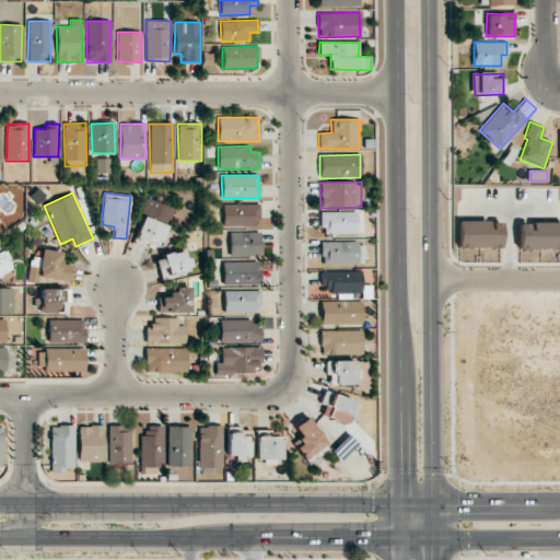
[(174,208),(147,198),(142,210),(170,220),(174,208)]
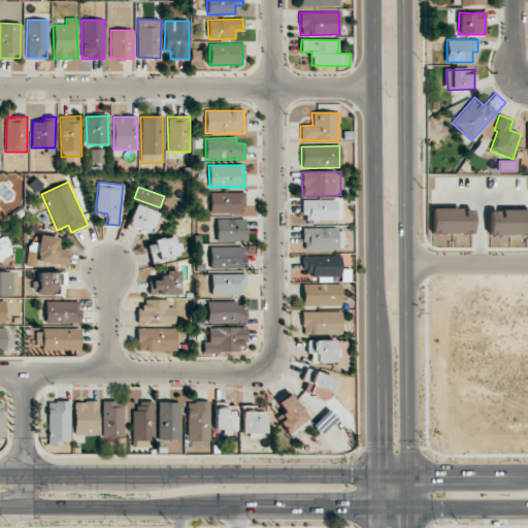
[(243,192),(209,193),(209,213),(243,212),(243,192)]
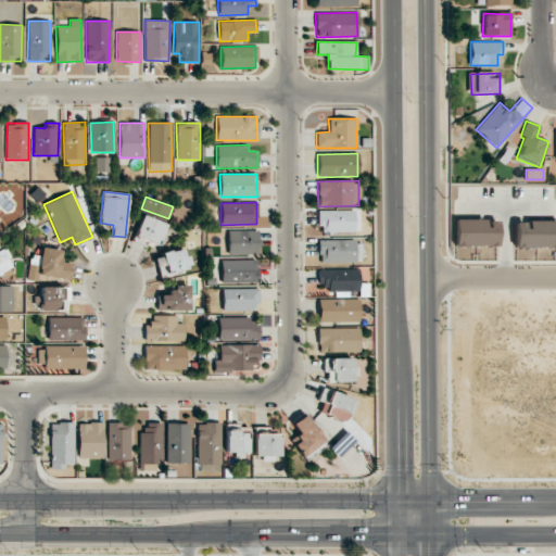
[(354,210),(318,211),(318,232),(354,231),(354,210)]
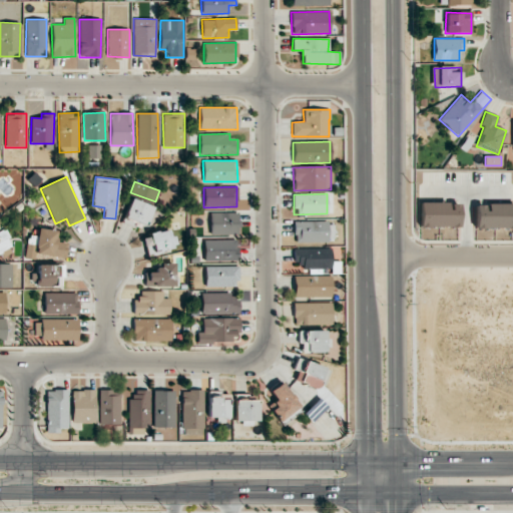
[(153,207),(131,198),(122,220),(143,229),(153,207)]
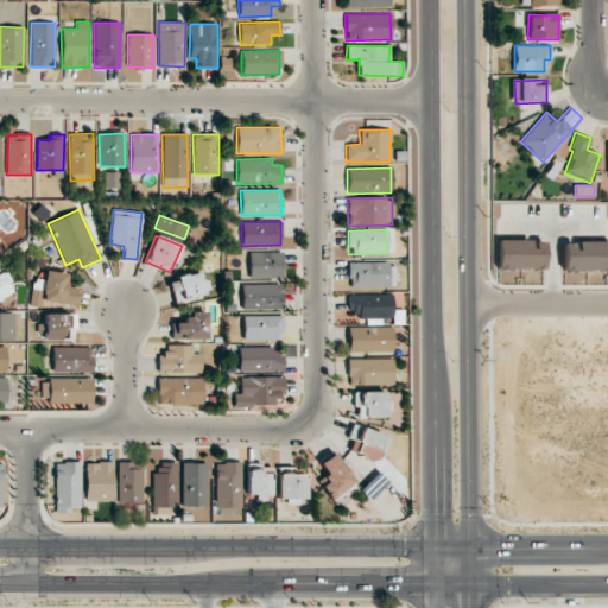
[(544,240),(498,240),(496,268),(544,270),(544,240)]
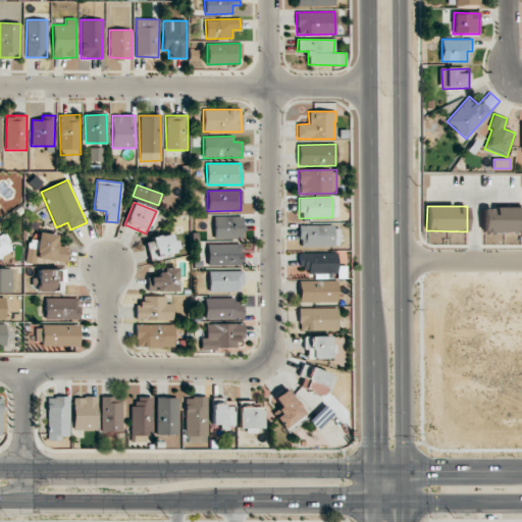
[(521,207),(482,207),(482,232),(521,231),(521,207)]
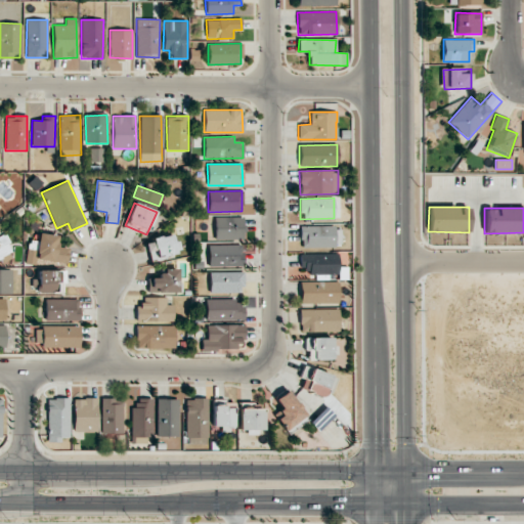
[(215,239),(245,239),(245,217),(214,217),(215,239)]
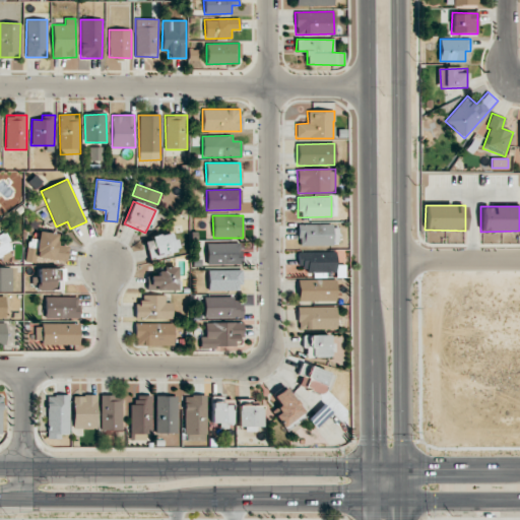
[(298,246),(331,246),(331,223),(298,224),(298,246)]
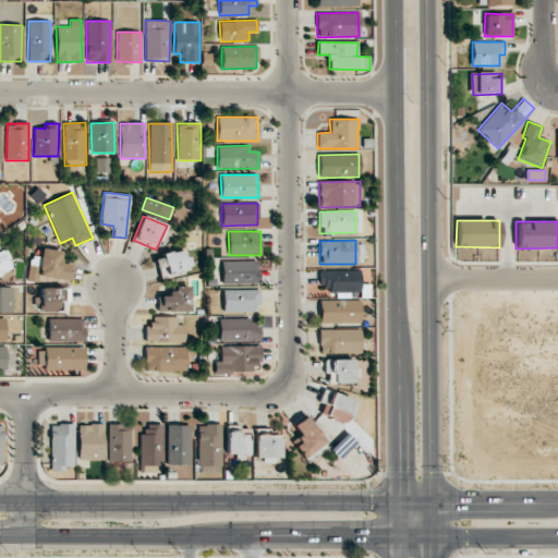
[(0,274),(13,268),(4,249),(0,250),(0,274)]
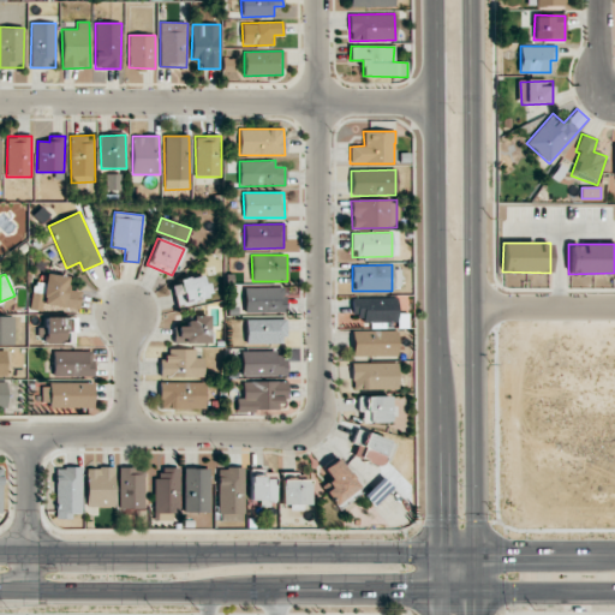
[(79,291),(67,290),(69,276),(45,274),(45,282),(34,281),(31,310),(42,311),(43,305),(78,309),(79,291)]
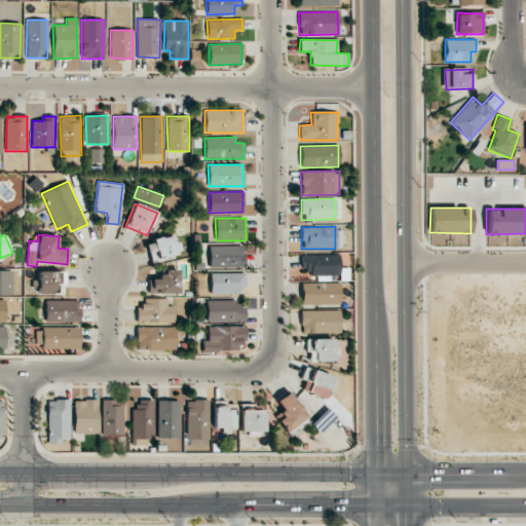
[(180,254),(176,235),(147,241),(150,260),(180,254)]
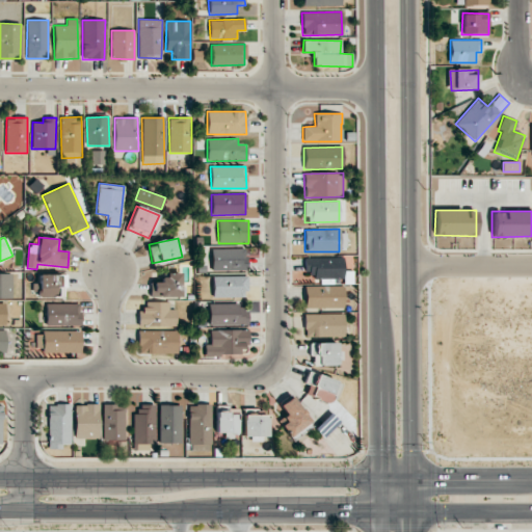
[(211,271),(246,270),(246,248),(211,249),(211,271)]
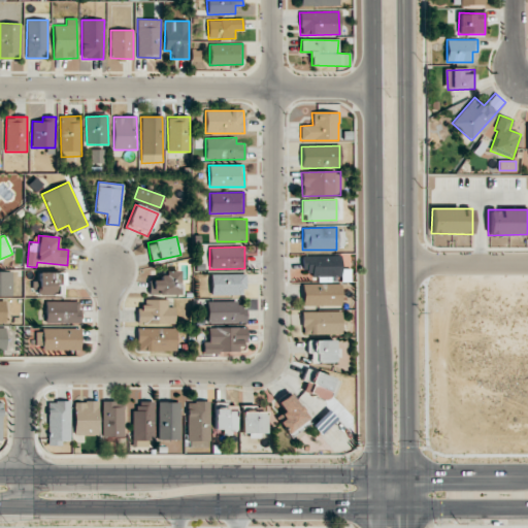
[(301,257),(302,270),(308,270),(309,278),(348,277),(348,269),(340,269),(340,255),(301,257)]
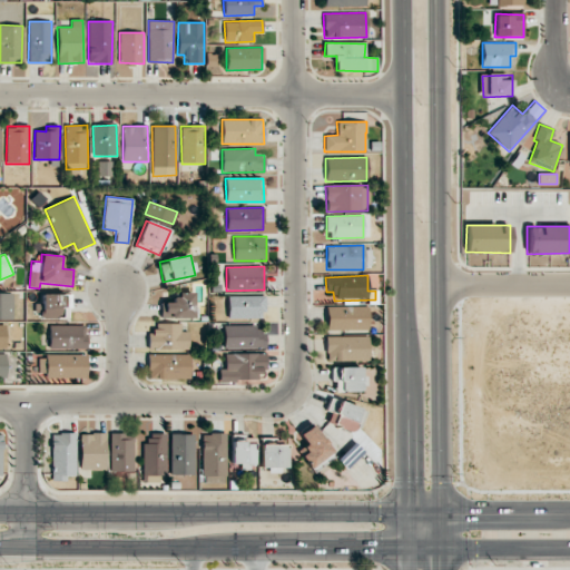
[(194,318),(194,293),(175,292),(174,302),(161,302),(160,317),(194,318)]
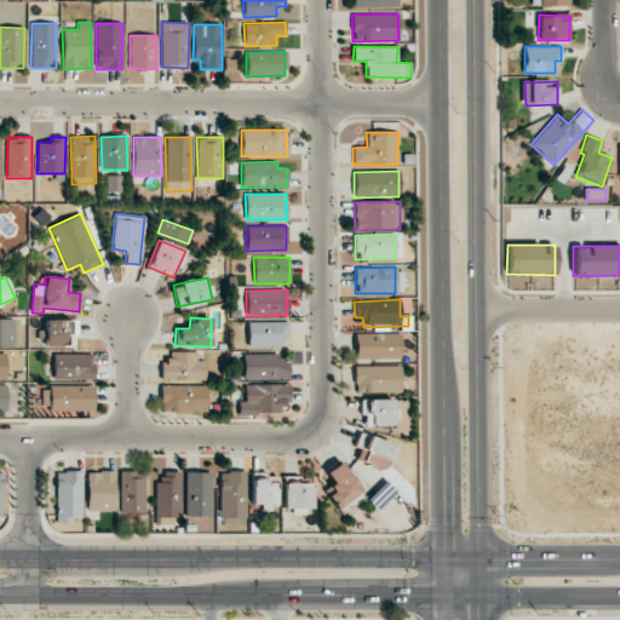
[(15,319),(0,319),(0,348),(13,348),(15,319)]
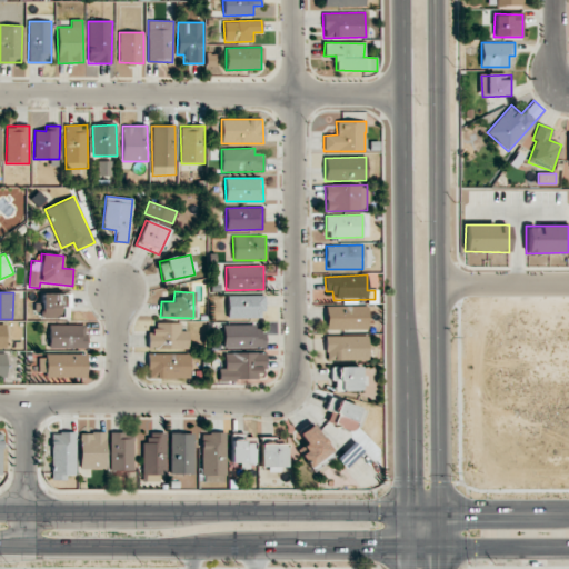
[(71,293),(41,293),(41,309),(41,318),(70,318),(71,293)]
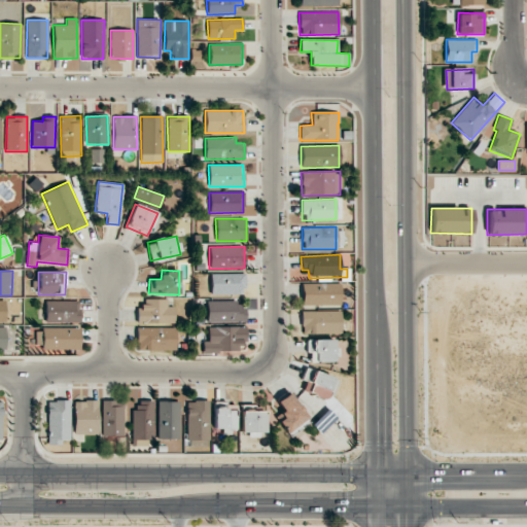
[(210,274),(211,294),(245,294),(245,274),(210,274)]
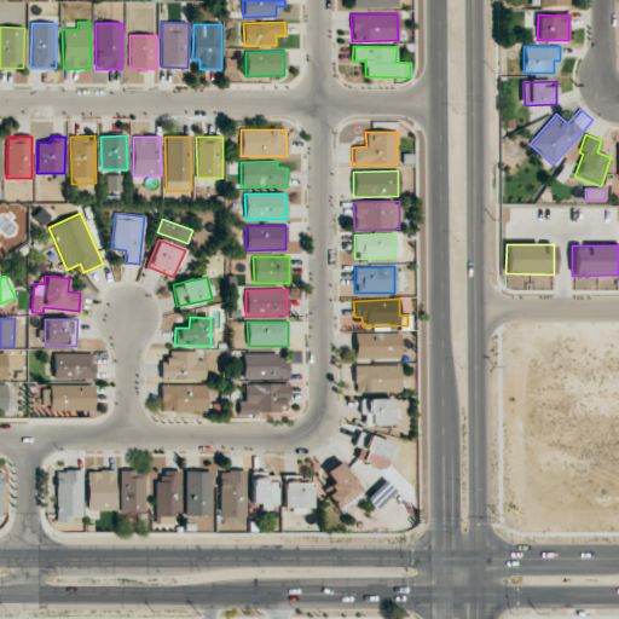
[(354,359),(399,358),(398,333),(353,333),(354,359)]
